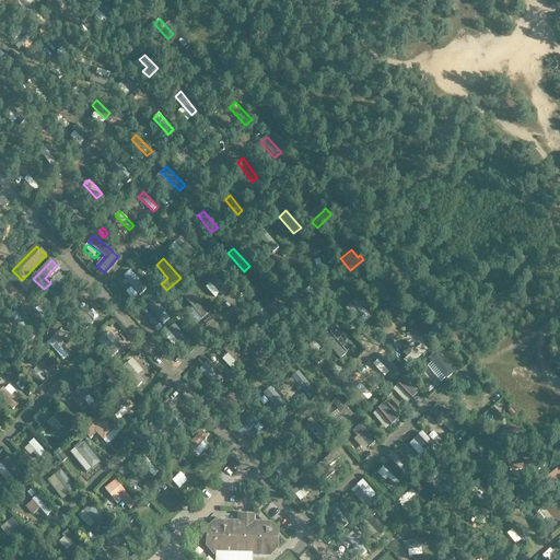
[(124,275),(125,276),(129,281),(138,291),(142,287),(129,271),(124,275)]
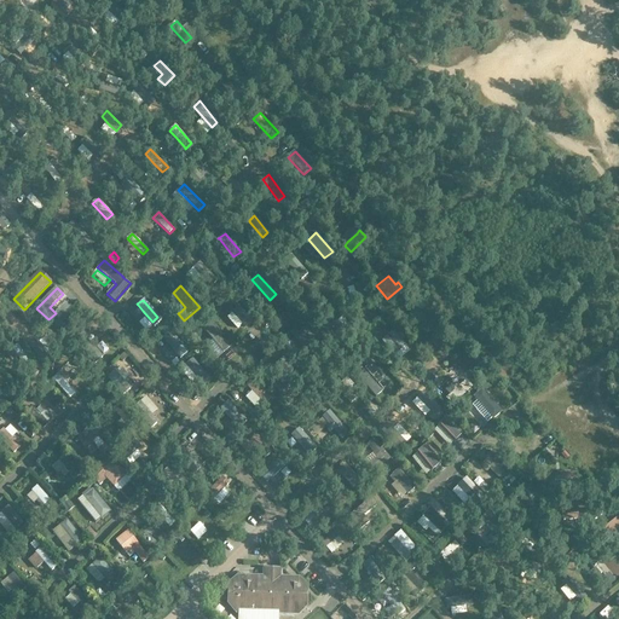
[(233,311),(235,311),(241,319),(237,322),(241,325),(244,323),(250,330),(256,325),(239,306),(233,311)]
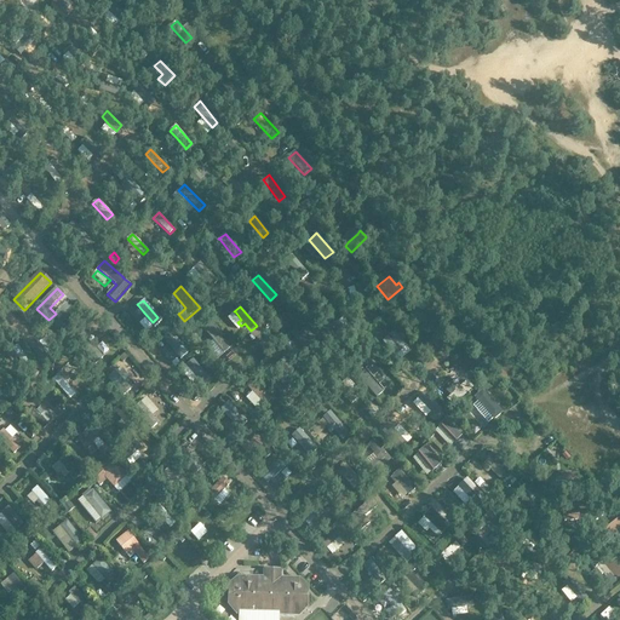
[(419,319),(425,326),(436,339),(443,333),(425,313),(419,319)]
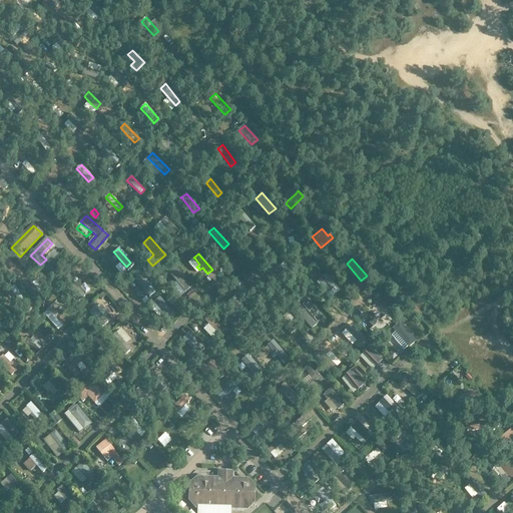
[(286,275),(283,278),(286,282),(289,279),(290,280),(295,277),(285,263),(280,267),(283,271),(286,275)]
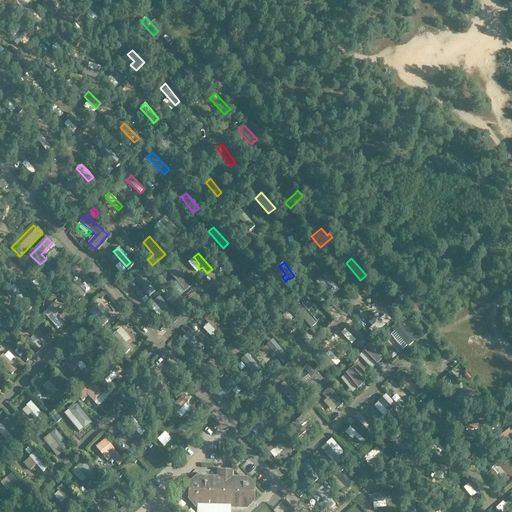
[(171,281),(174,279),(176,277),(180,282),(185,288),(189,284),(175,266),(170,270),(171,271),(166,275),(171,281)]
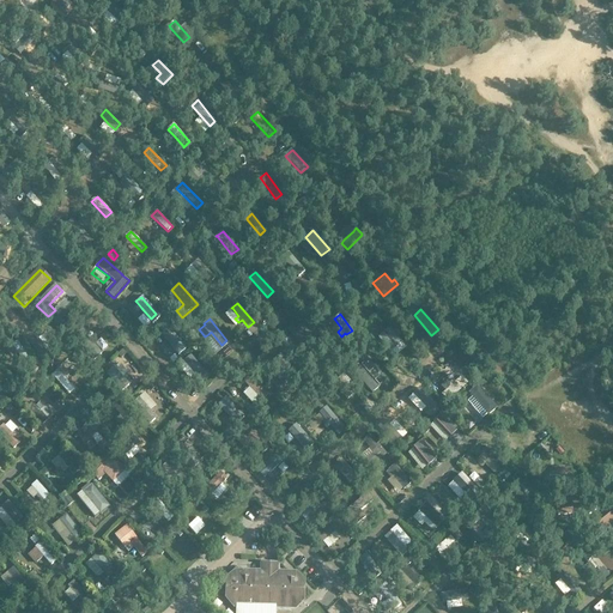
[(310,347),(317,341),(297,319),(290,326),(310,347)]
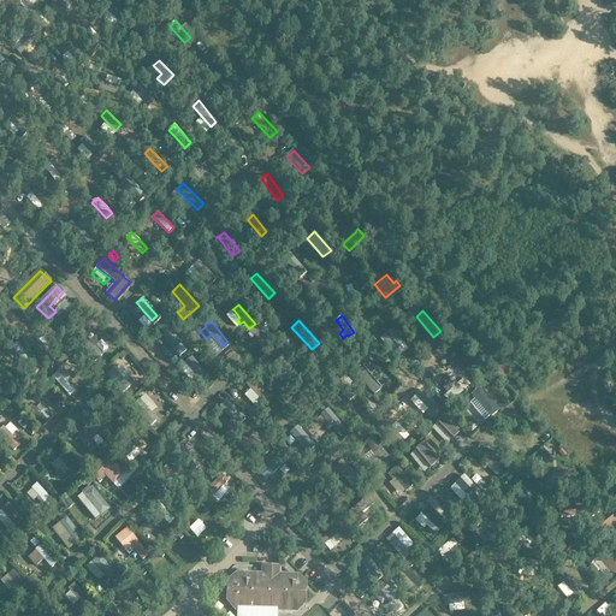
[(381,329),(386,333),(392,330),(389,324),(381,329)]
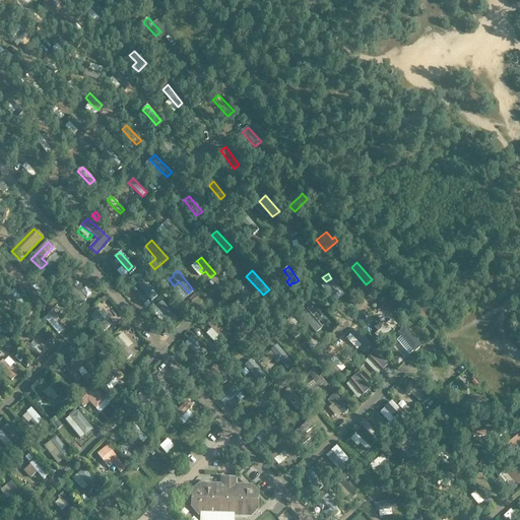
[(151,296),(155,293),(156,291),(154,289),(144,276),(139,280),(151,296)]
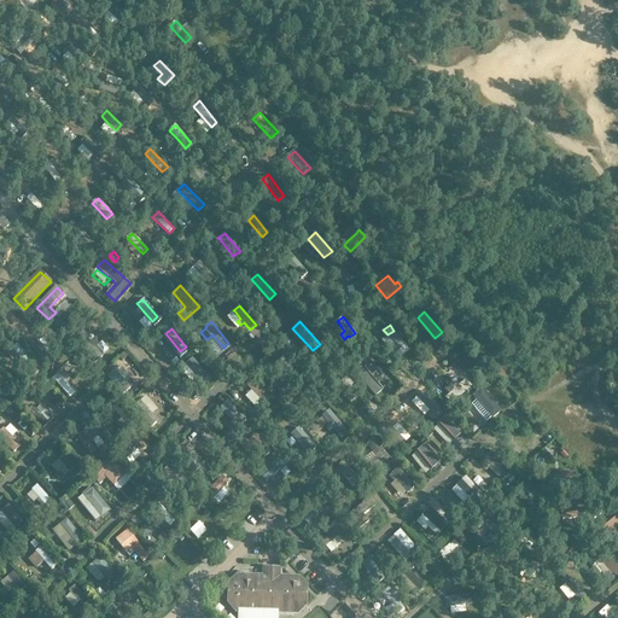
[(395,332),(383,342),(394,355),(406,345),(395,332)]
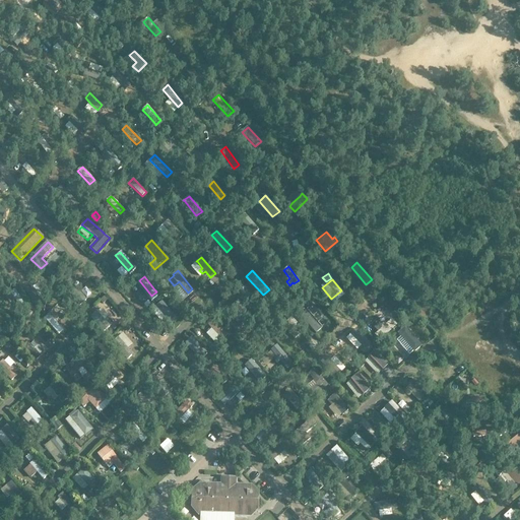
[(35,291),(29,285),(26,281),(20,286),(34,302),(39,298),(37,296),(39,295),(36,291),(35,291)]
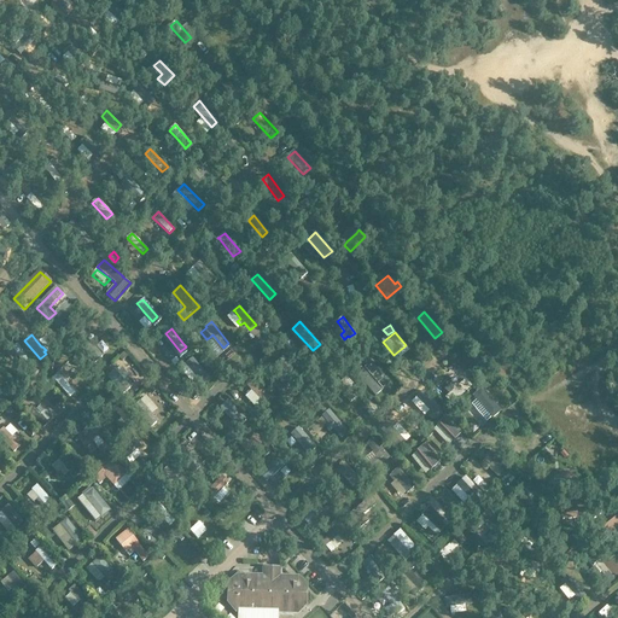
[(18,344),(12,348),(24,366),(30,361),(18,344)]
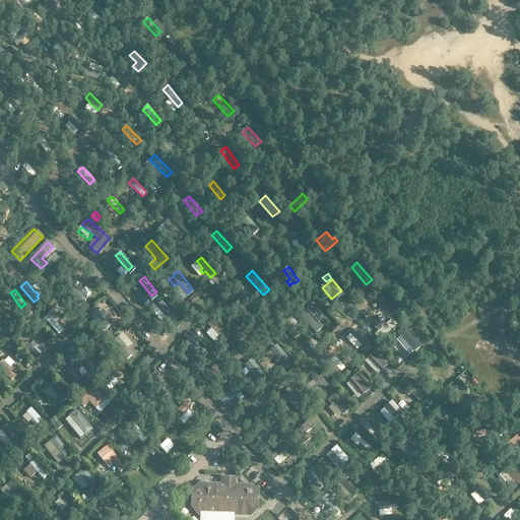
[(236,307),(237,307),(250,323),(255,319),(241,303),(236,307)]
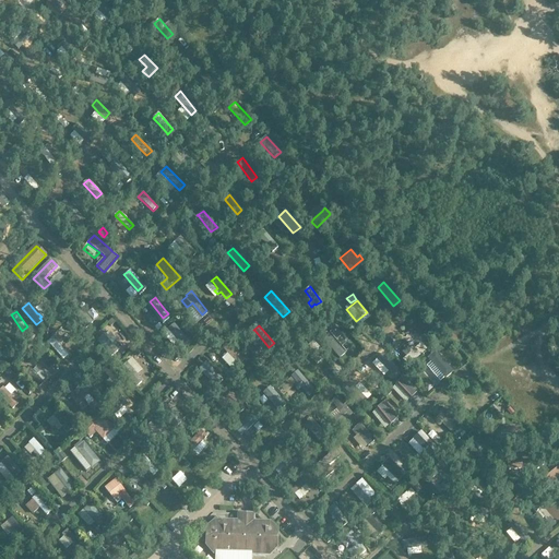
[(329,332),(322,339),(340,358),(346,353),(329,332)]
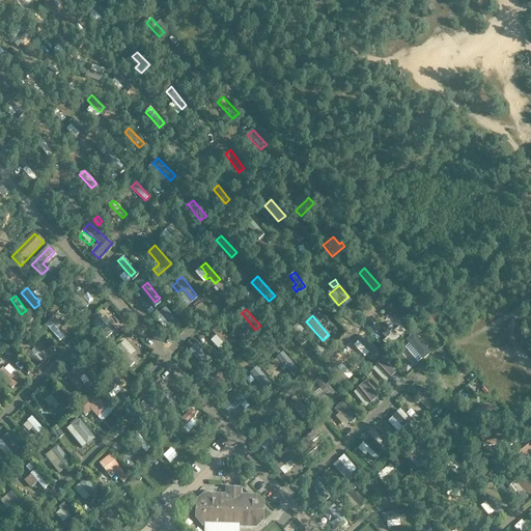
[(106,339),(112,334),(99,318),(92,324),(106,339)]
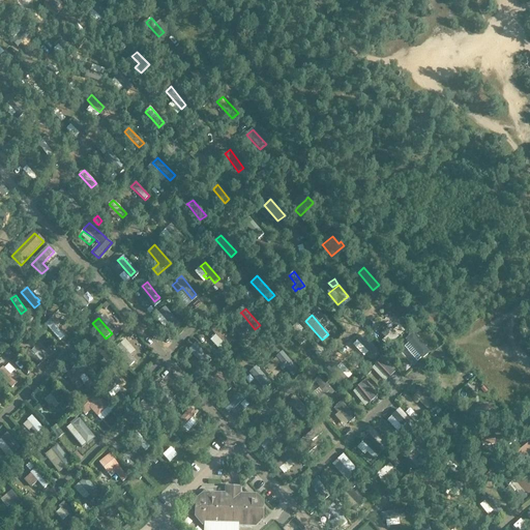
[(412,319),(411,320),(408,322),(414,328),(417,325),(412,319)]
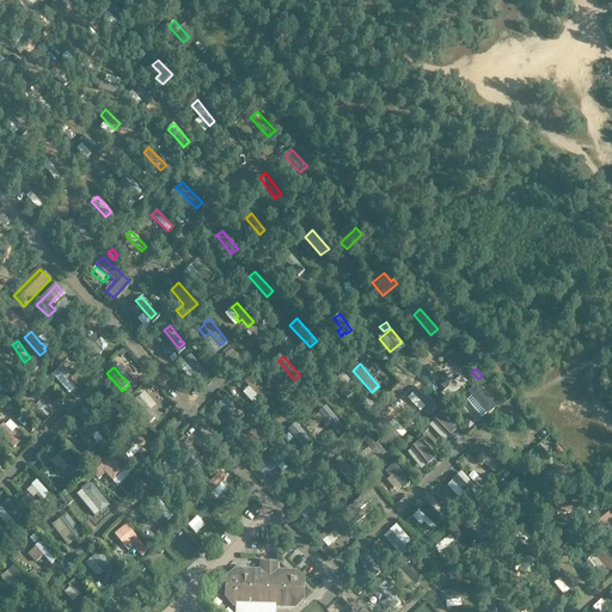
[(75,390),(65,378),(57,369),(53,374),(69,395),(75,390)]
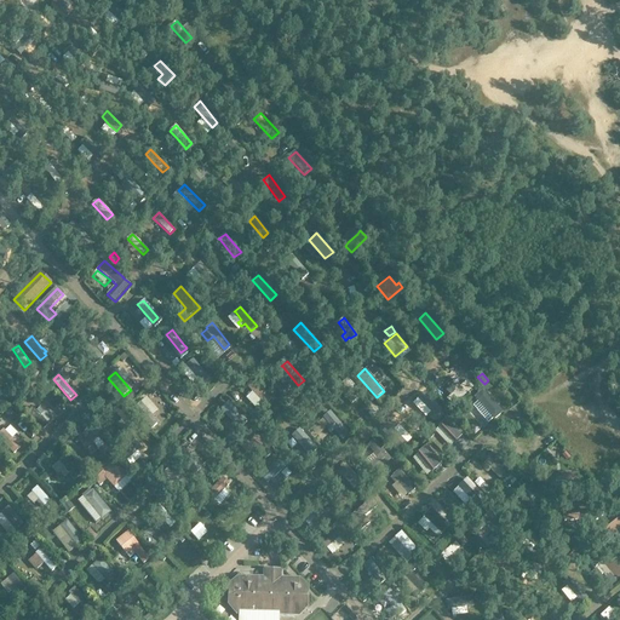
[(0,391),(4,396),(11,391),(0,377),(0,391)]
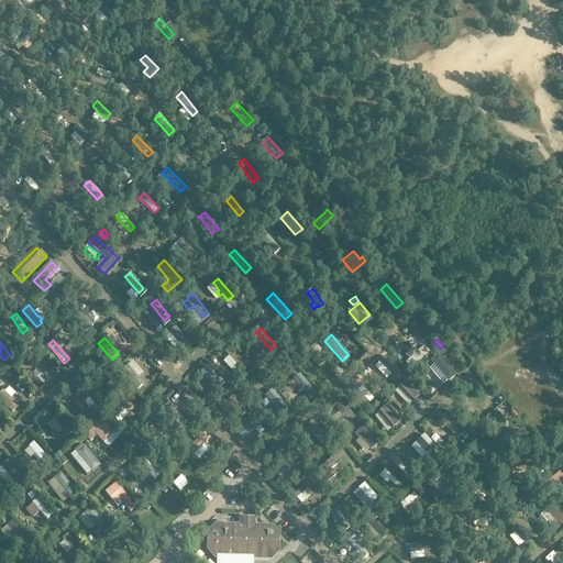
[(241,368),(249,362),(231,343),(224,351),(241,368)]
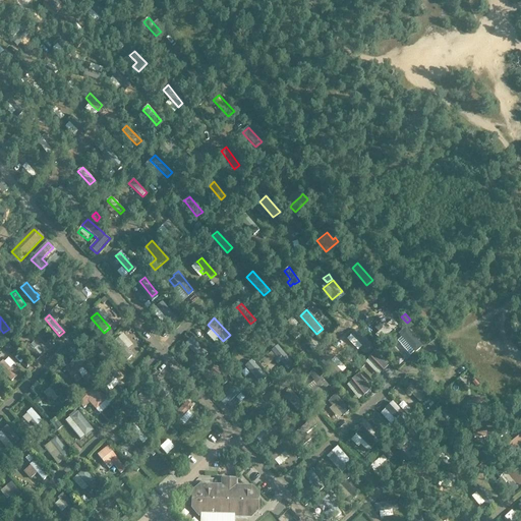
[(305,332),(293,317),(288,322),(300,336),(305,332)]
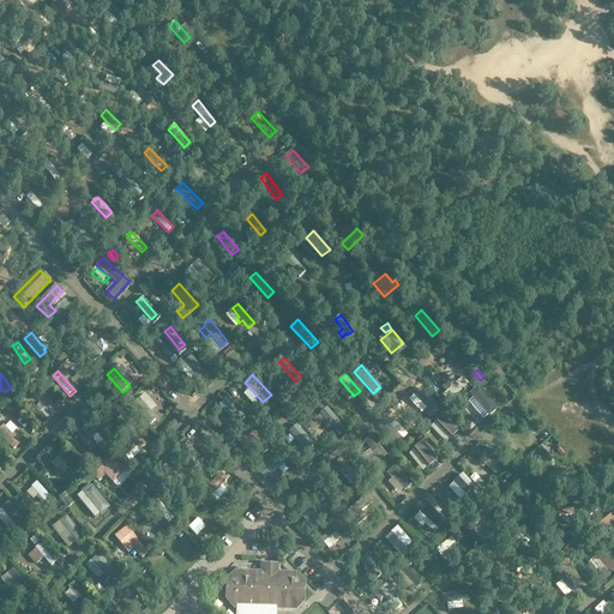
[(473,397),(489,416),(498,409),(481,390),(473,397)]
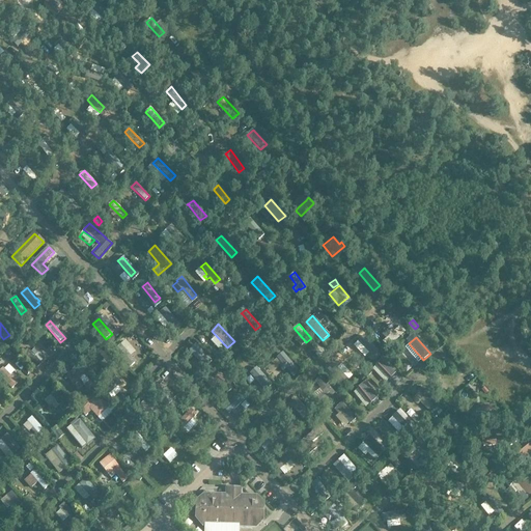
[(136,362),(120,345),(115,351),(130,367),(136,362)]
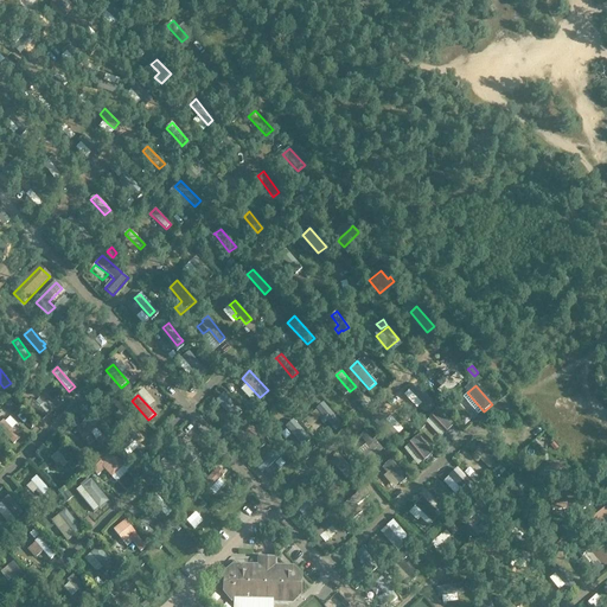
[(128,421),(134,415),(117,396),(110,402),(128,421)]
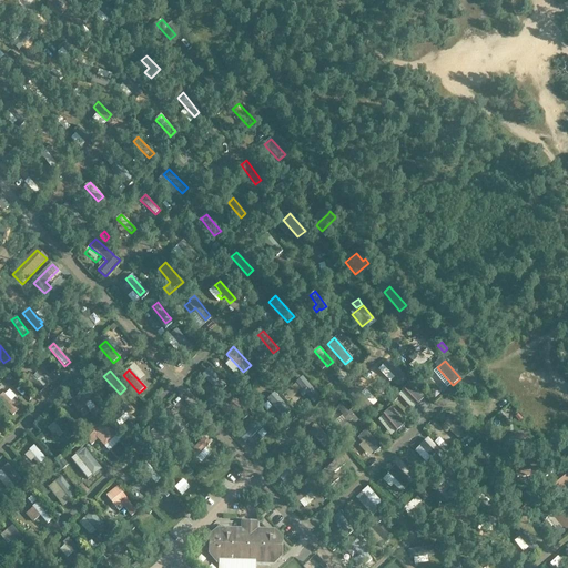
[(38,382),(41,378),(41,377),(37,373),(33,377),(30,374),(24,379),(40,394),(46,389),(43,387),(38,382)]
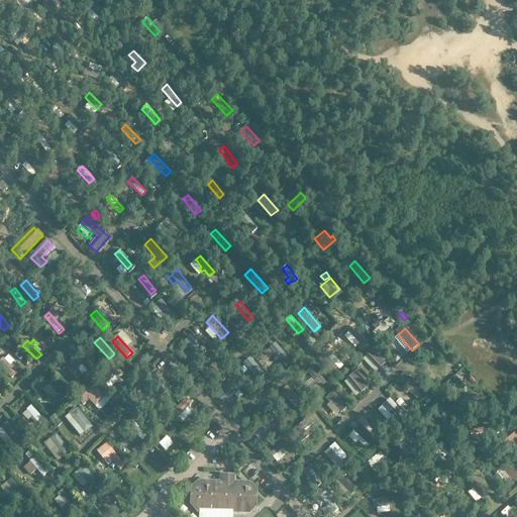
[(203,342),(208,347),(211,344),(207,339),(203,342)]
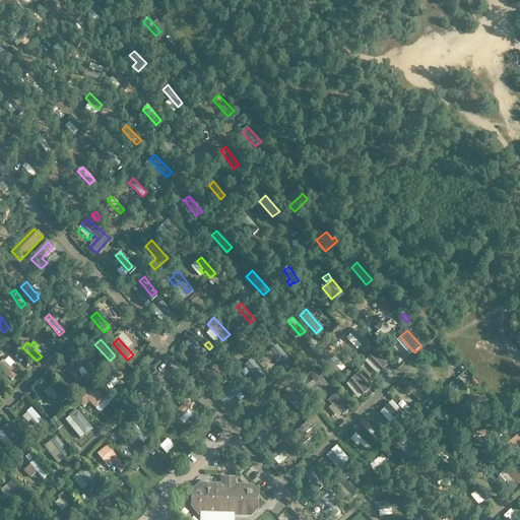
[(271,350),(271,351),(277,358),(273,361),(277,365),(280,362),(286,370),(294,364),(277,345),(271,350)]
